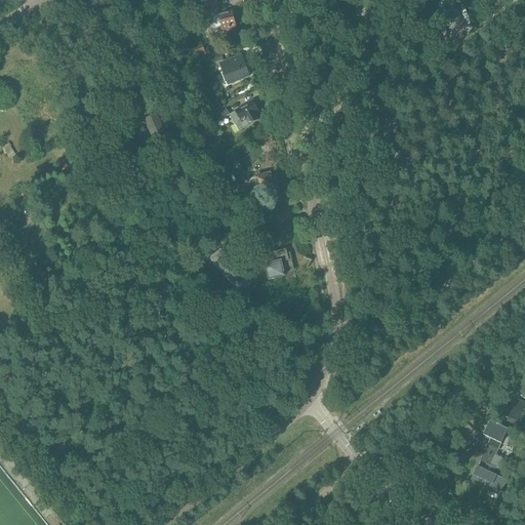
[(398,0),(379,0),(387,9),(398,0)]
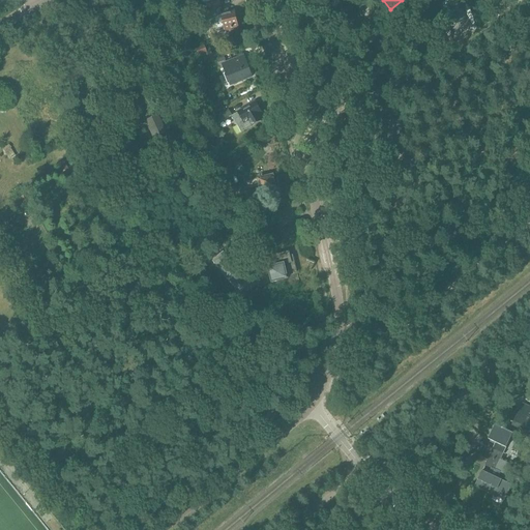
[(431,5),(425,0),(422,0),(415,7),(420,13),(431,5)]
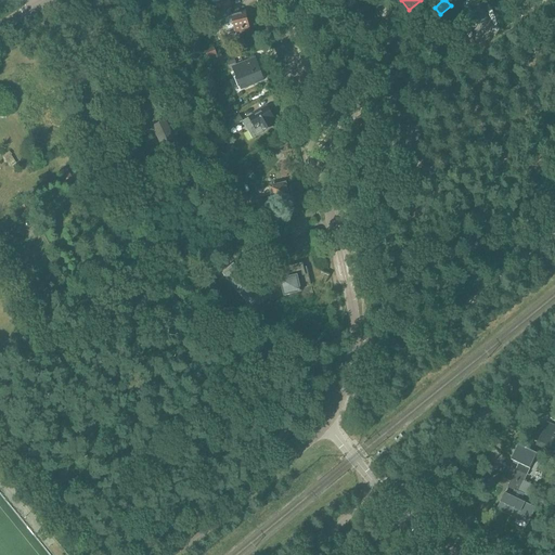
[(478,0),(472,0),(463,4),(473,28),(489,22),(478,0)]
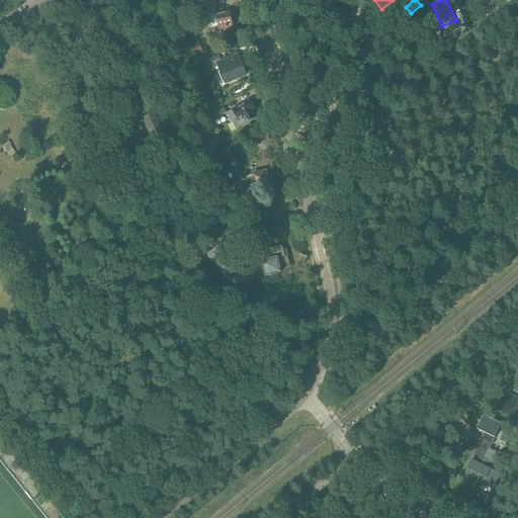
[(214,1),(200,4),(202,12),(202,11),(205,24),(209,23),(211,33),(220,31),(220,30),(233,26),(229,12),(216,15),(213,9),(216,8),(214,1)]
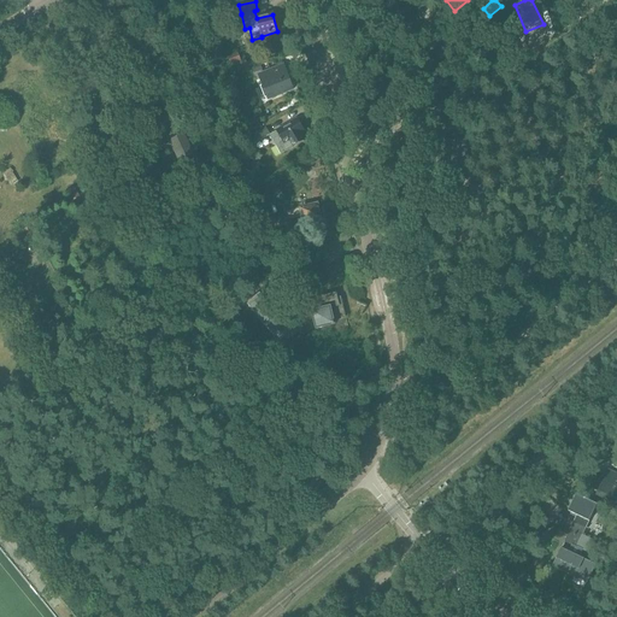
[(479,33),(488,37),(494,27),(486,22),(479,33)]
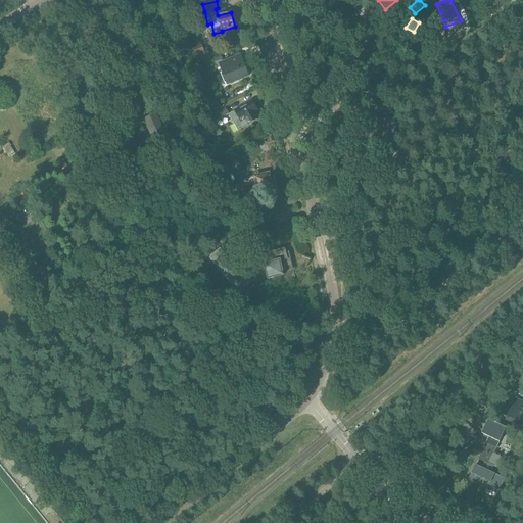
[(205,54),(202,45),(191,49),(193,56),(196,55),(197,57),(205,54)]
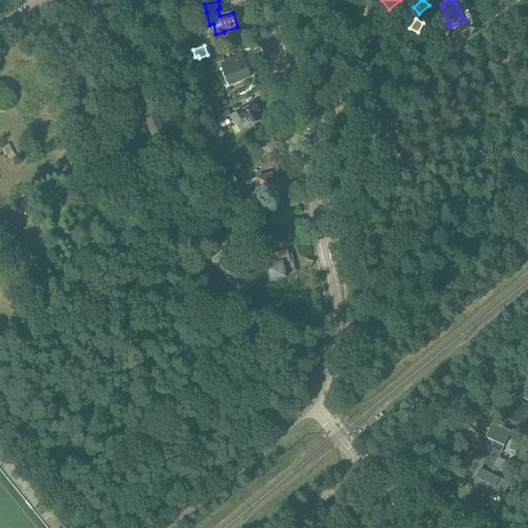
[(232,60),(221,64),(229,85),(251,76),(245,65),(241,66),(238,58),(235,59),(232,60)]
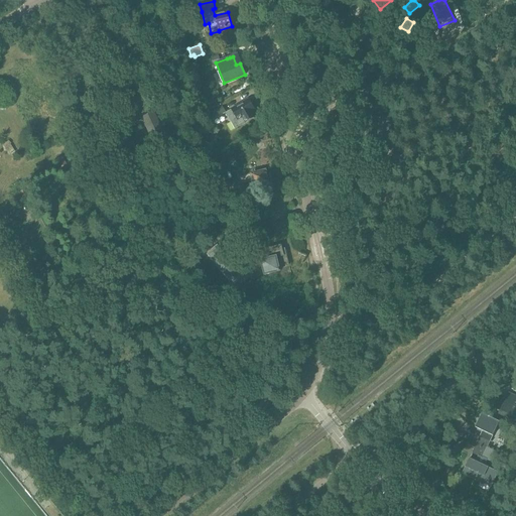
[(212,109),(218,106),(214,98),(208,101),(212,109)]
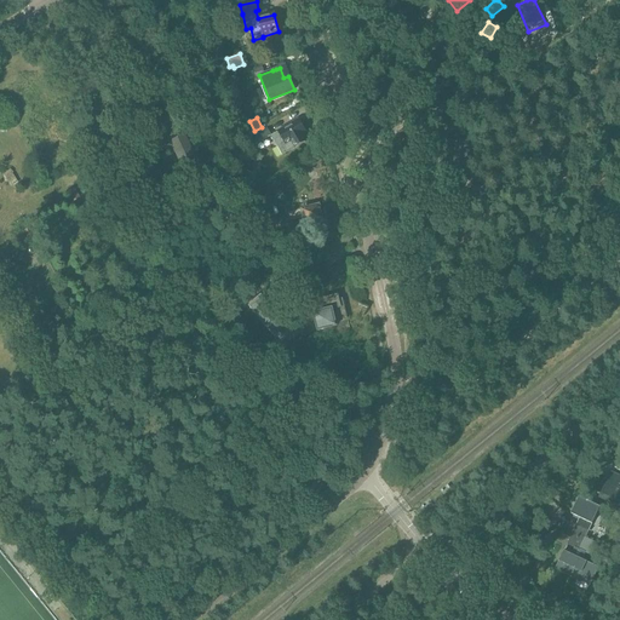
[(282,155),(305,142),(302,135),(306,132),(299,119),(271,135),(265,125),(262,128),(263,130),(247,139),(251,145),(253,144),(254,145),(271,136),(282,155)]
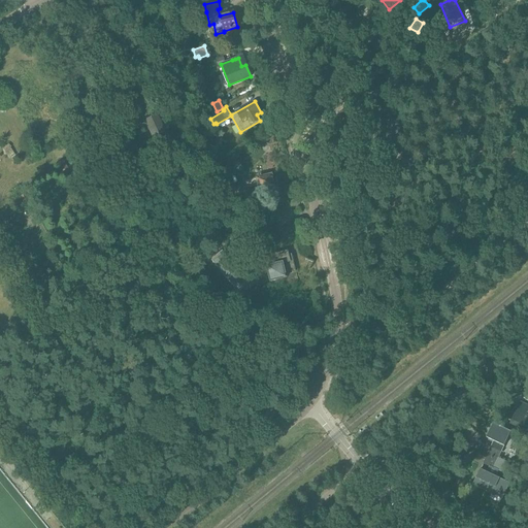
[(164,135),(155,116),(144,121),(154,140),(164,135)]
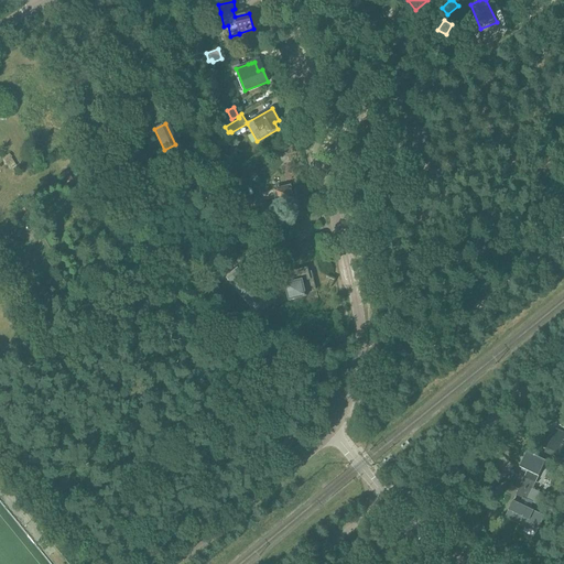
[(229,158),(234,148),(226,143),(221,153),(229,158)]
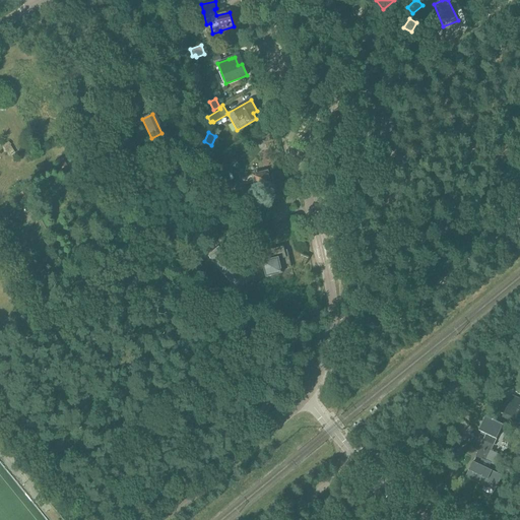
[(144,165),(151,161),(145,146),(137,149),(144,165)]
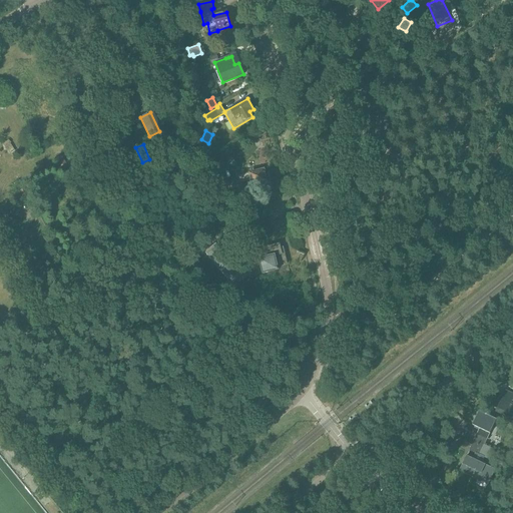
[(59,168),(66,164),(62,155),(54,159),(59,168)]
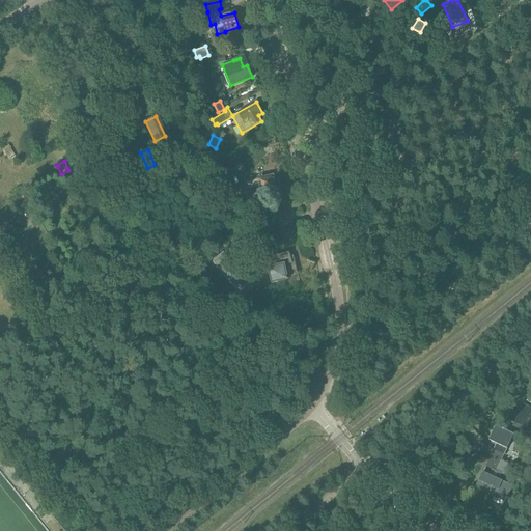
[(175,165),(168,168),(171,174),(177,171),(175,165)]
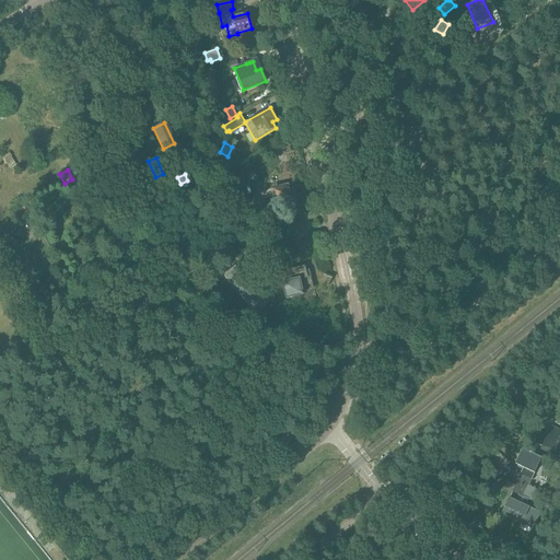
[(117,195),(132,188),(128,179),(119,183),(121,187),(115,190),(117,195)]
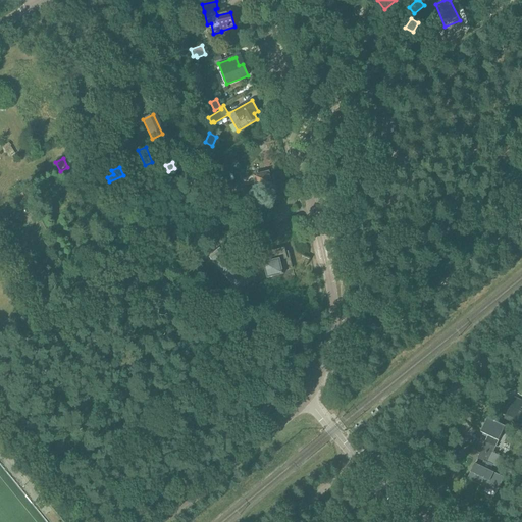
[(256,184),(257,188),(271,185),(268,173),(254,176),(244,179),(245,187),(256,184)]
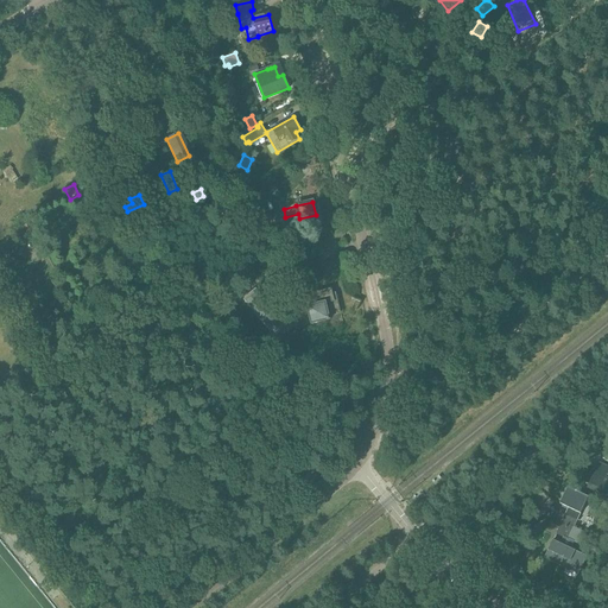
[(253,228),(244,236),(259,255),(266,248),(259,239),(260,236),(253,228)]
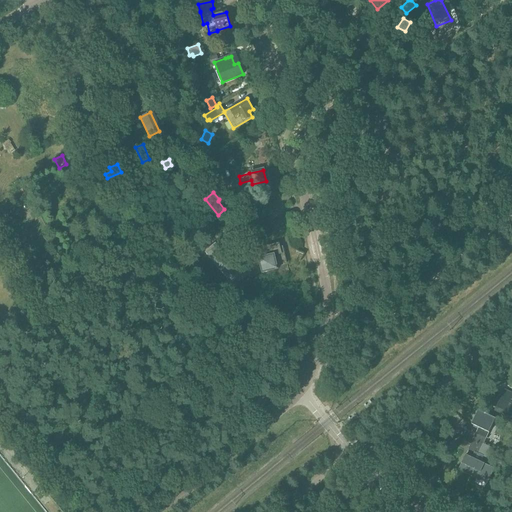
[(9,230),(0,235),(0,236),(1,239),(11,234),(9,230)]
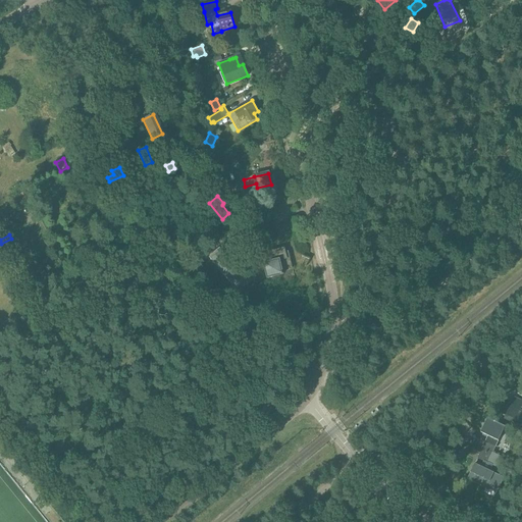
[(220,246),(208,256),(237,292),(250,281),(220,246)]
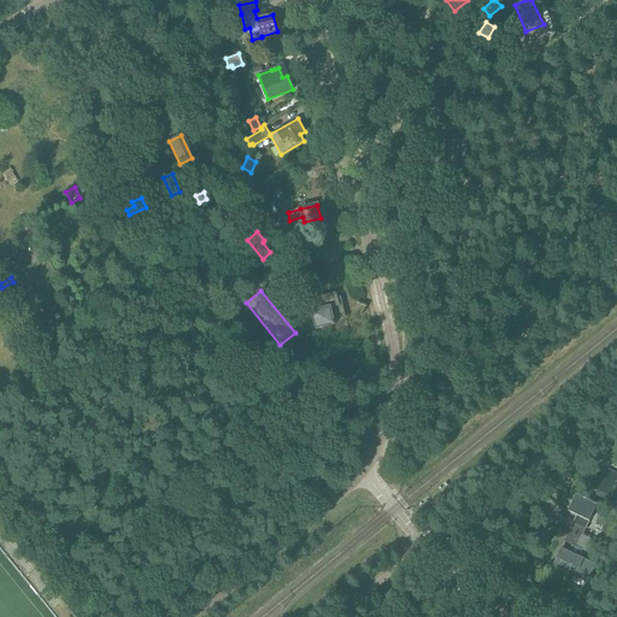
[(334,321),(346,318),(340,298),(338,299),(336,294),(313,299),(316,311),(312,312),(316,328),(334,324),(334,321)]
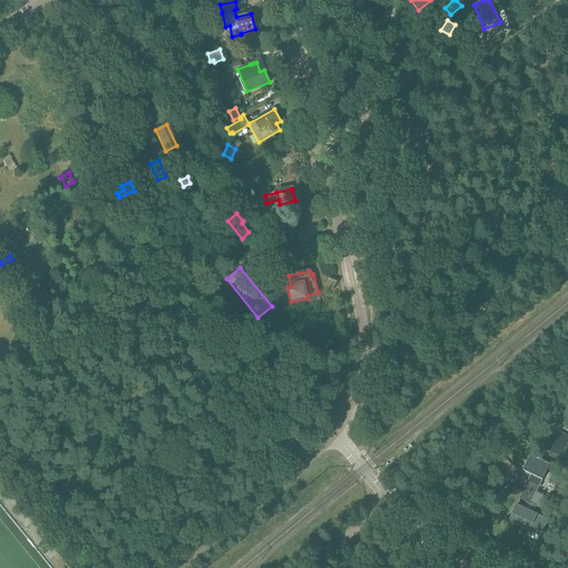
[(541,460),(550,465),(553,459),(561,464),(560,465),(567,468),(567,436),(560,433),(550,453),(546,450),(541,460)]
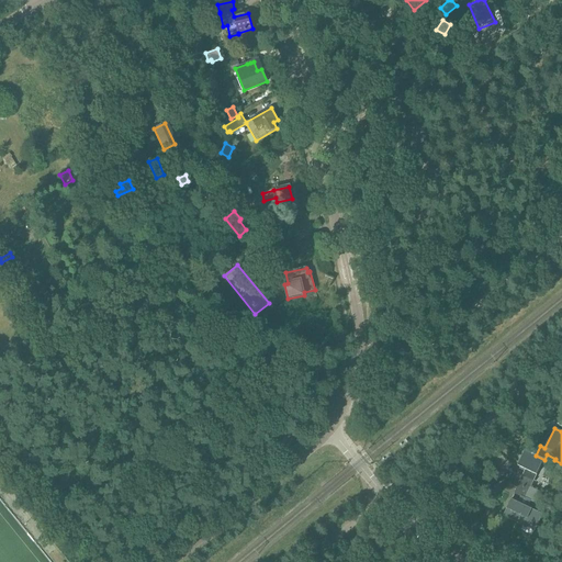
[(544,460),(536,456),(535,456),(535,454),(532,453),(532,454),(525,451),(518,465),(526,469),(517,487),(524,490),(525,489),(524,487),(525,485),(531,489),(544,460)]
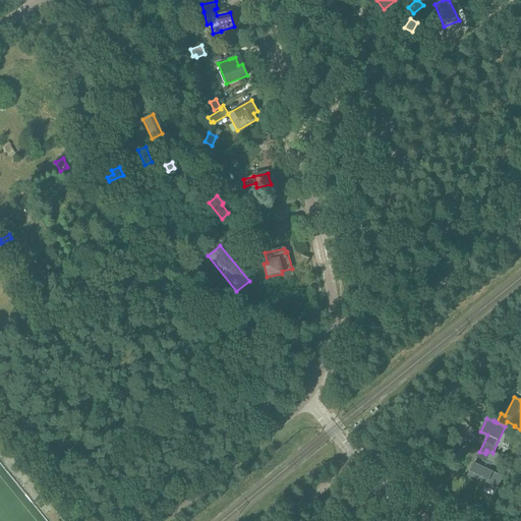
[(483,460),(480,466),(473,462),(466,477),(496,493),(503,477),(489,470),(491,465),(495,466),(500,456),(493,453),(486,450),(485,452),(486,453),(485,454),(479,452),(476,457),(483,460)]
